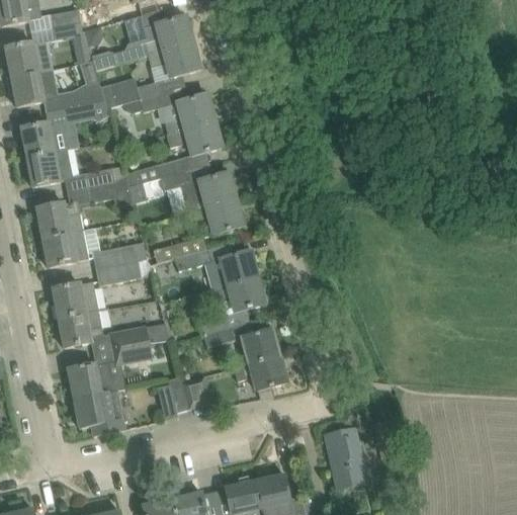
[(0,22),(1,26),(20,22),(28,20),(28,19),(41,17),(37,0),(0,0),(0,22)]
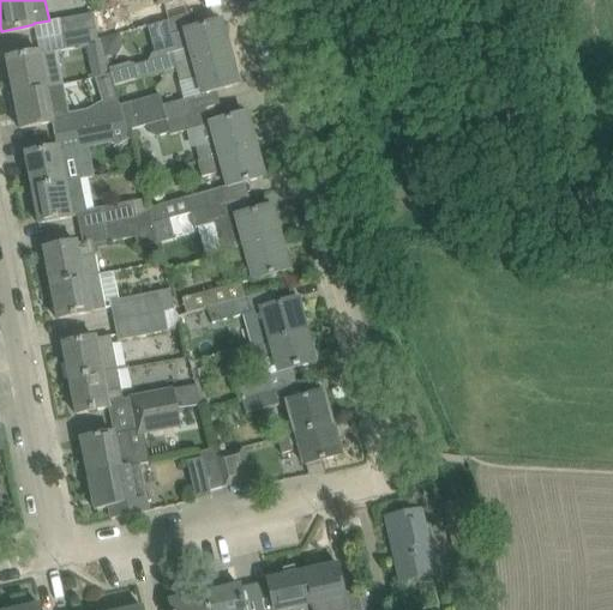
[(160,0),(161,2),(136,11),(139,24),(167,17),(162,2),(170,0),(160,0)]
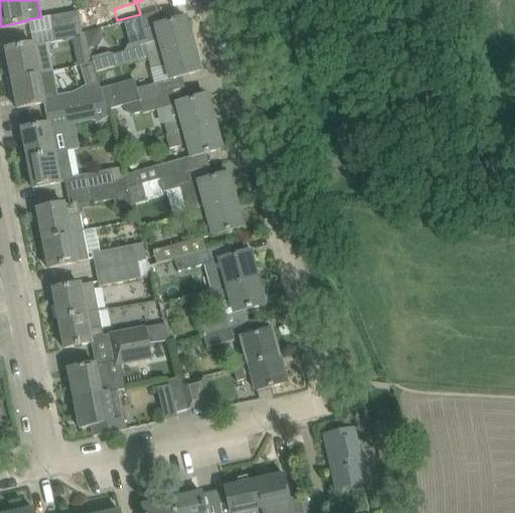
[(49,14),(52,29),(81,24),(78,8),(49,14)]
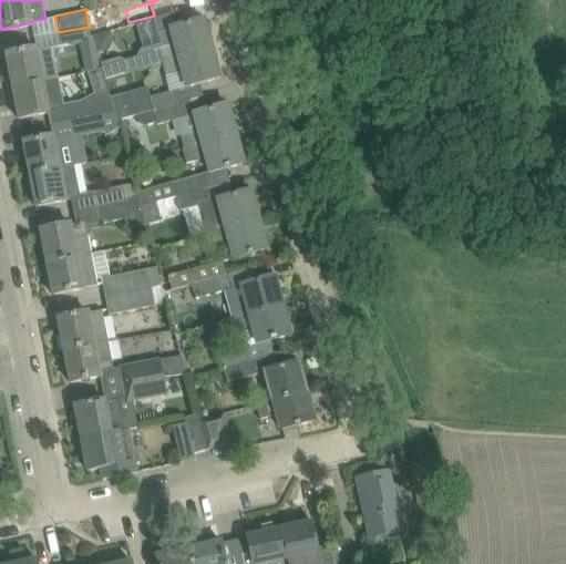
[(161,60),(212,47),(204,17),(182,23),(170,27),(157,29),(162,44),(157,45),(156,42),(140,48),(135,55),(124,59),(119,55),(100,61),(100,63),(104,77),(107,75),(161,60)]
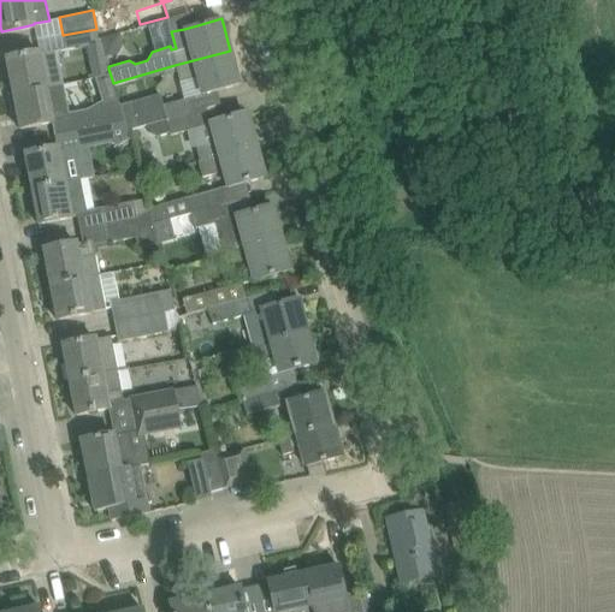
[(105,70),(101,52),(96,29),(63,35),(65,47),(86,43),(92,72),(105,70)]
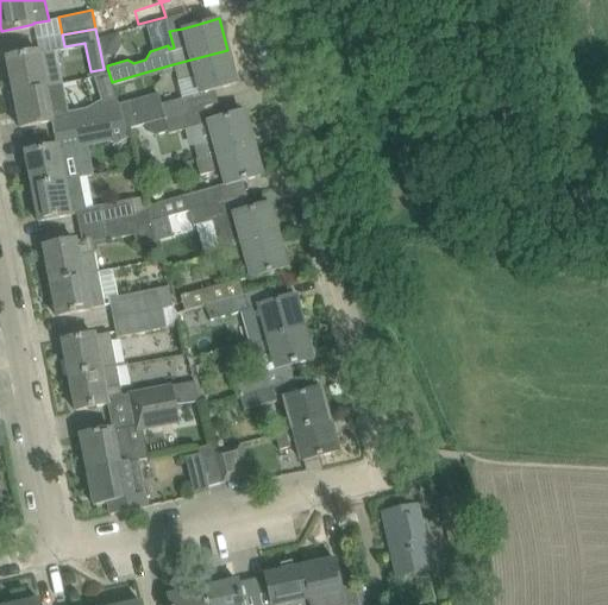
[(6,56),(12,90),(61,81),(54,48),(38,50),(38,49),(6,56)]
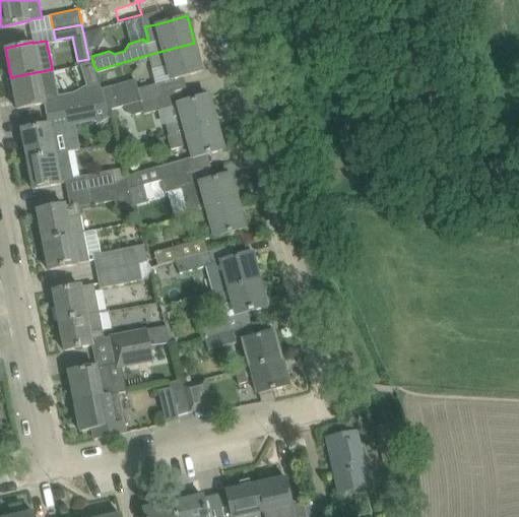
[(171,77),(182,74),(201,69),(194,43),(147,55),(150,67),(167,63),(171,77)]
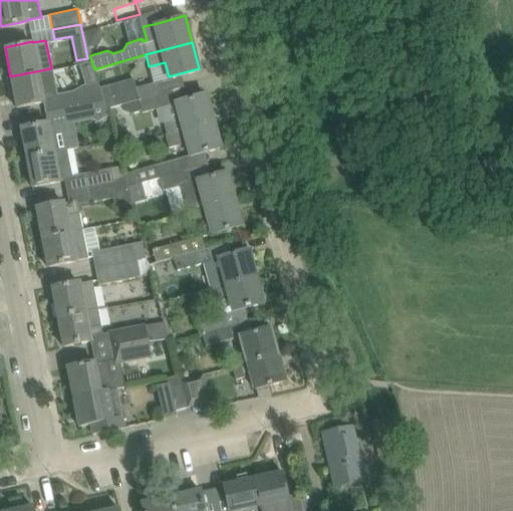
[(56,96),(54,84),(51,68),(10,76),(16,105),(44,100),(43,99),(56,96)]
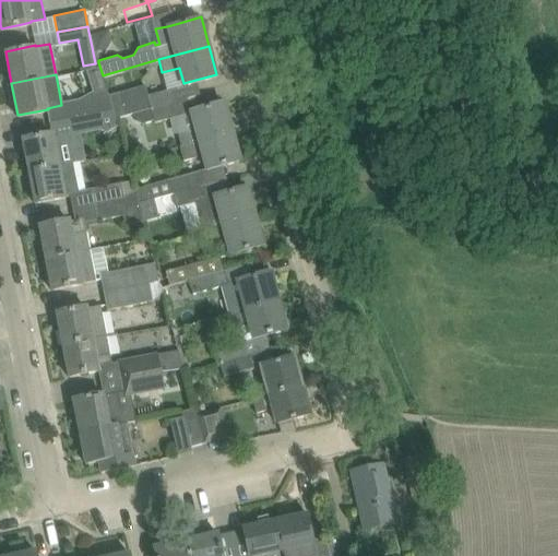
[(167,87),(147,93),(144,83),(117,91),(108,93),(115,116),(122,114),(132,111),(132,114),(176,102),(173,86),(167,87)]
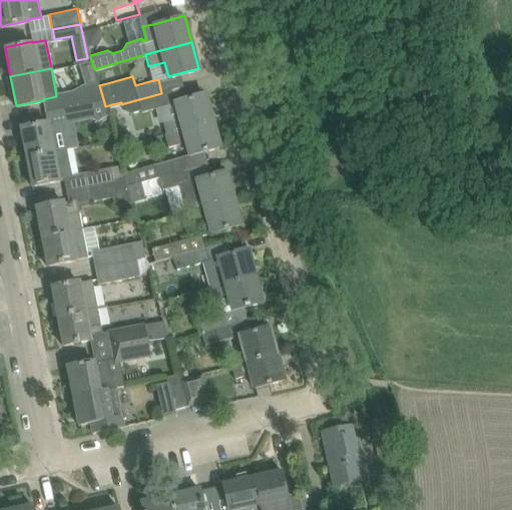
[(67,106),(95,100),(100,99),(97,85),(64,92),(67,106)]
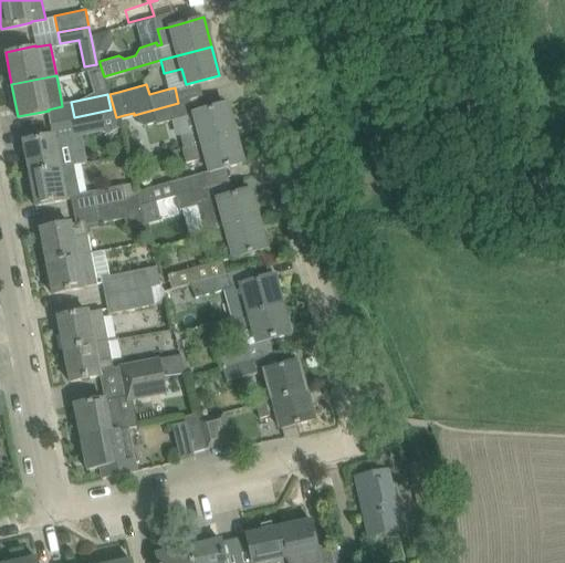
[(155,122),(181,115),(178,103),(134,115),(135,120),(143,124),(155,121),(155,122)]
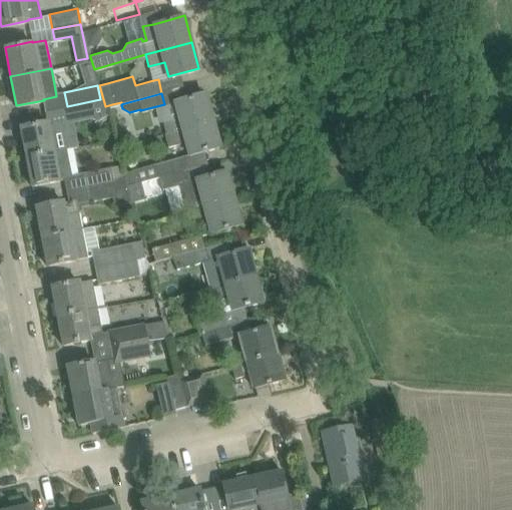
[(162,120),(165,131),(212,119),(205,93),(175,101),(179,115),(162,120)]
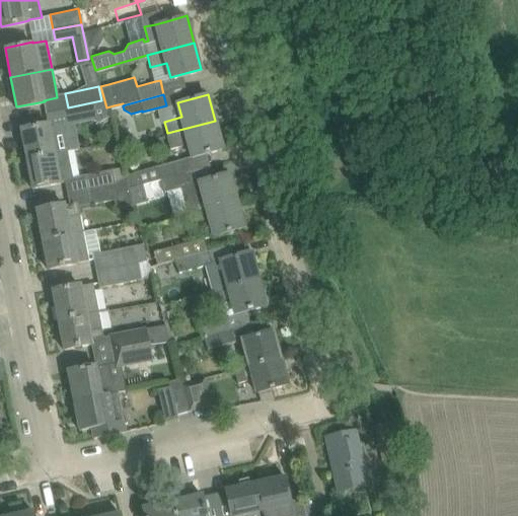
[(99,116),(98,112),(96,101),(68,107),(53,109),(53,111),(55,123),(52,123),(49,124),(49,123),(41,125),(20,128),(26,158),(67,150),(64,134),(64,132),(71,131),(68,122),(98,116),(99,116)]
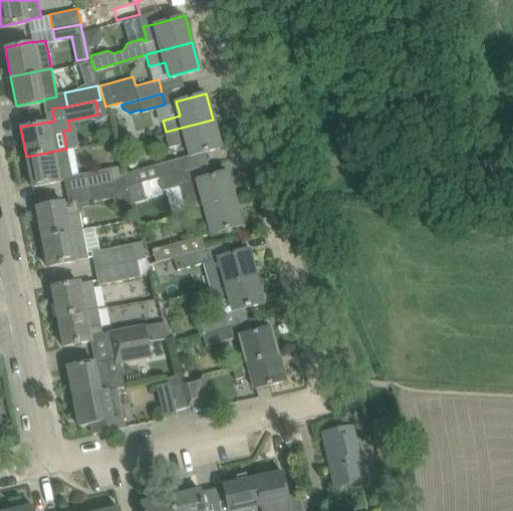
[(168,146),(187,141),(190,155),(220,146),(213,119),(166,132),(164,133),(168,146)]
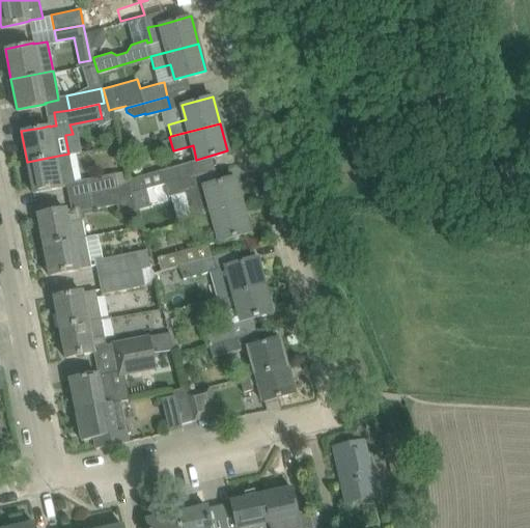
[(32,192),(53,188),(61,186),(74,183),(68,154),(27,162),(32,192)]
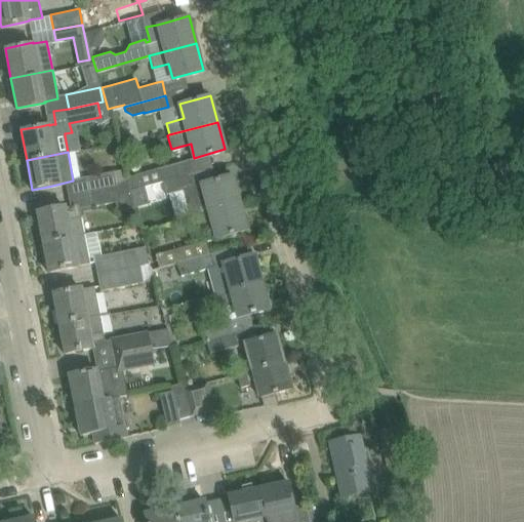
[(129,189),(149,184),(188,172),(184,159),(125,175),(126,181),(129,189)]
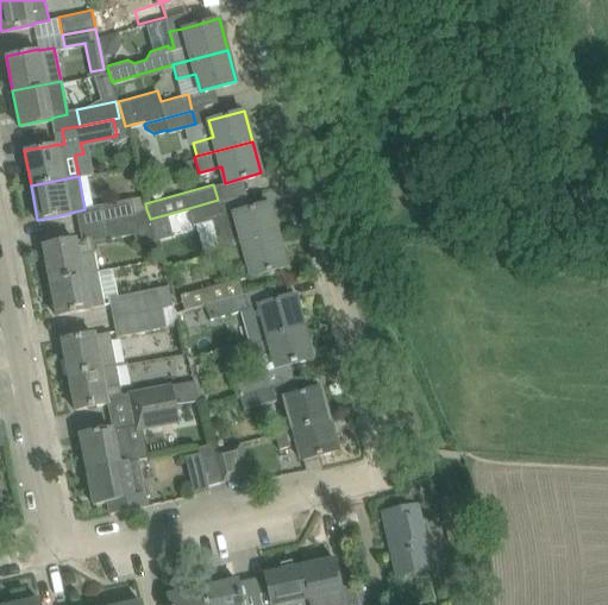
[(101,220),(146,209),(145,203),(140,186),(129,188),(131,196),(98,203),(101,220)]
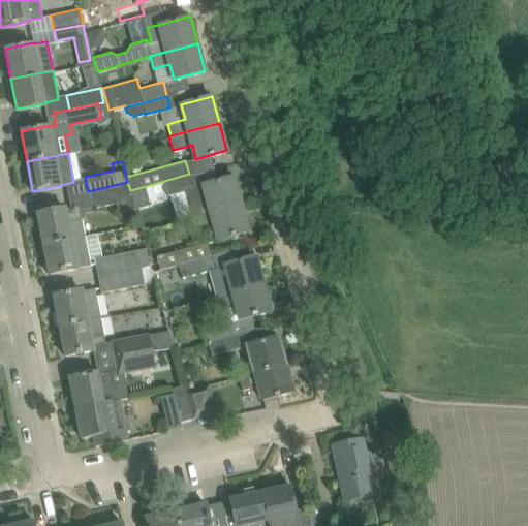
[(203,184),(192,187),(189,174),(150,185),(153,198),(167,194),(169,193),(183,189),(191,218),(242,205),(234,176),(217,180),(214,181),(203,184)]
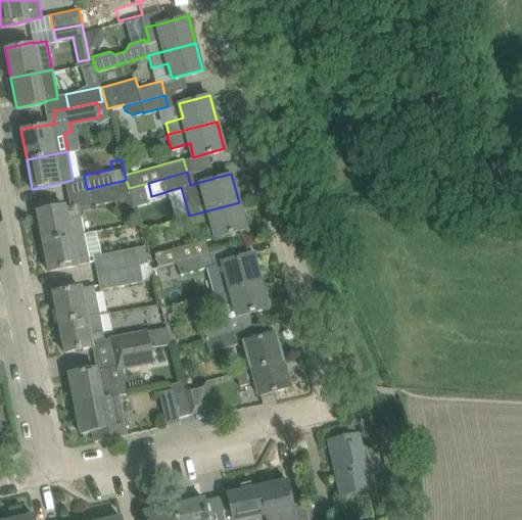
[(36,210),(42,240),(84,232),(79,209),(91,206),(90,204),(114,199),(115,208),(127,206),(128,211),(135,210),(129,188),(126,180),(87,189),(89,201),(78,204),(78,203),(64,205),(64,204),(36,210)]
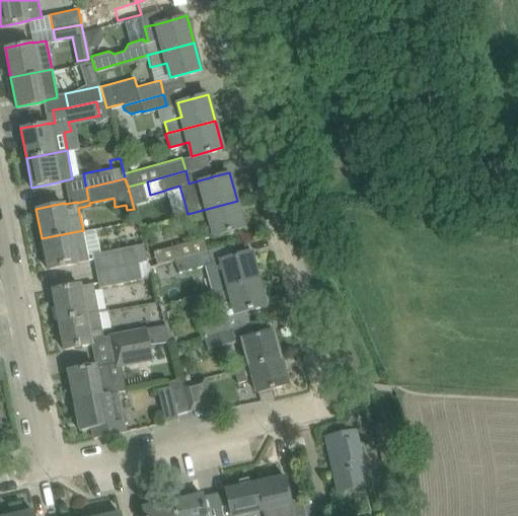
[(192,226),(210,221),(214,234),(244,226),(237,201),(188,214),(192,226)]
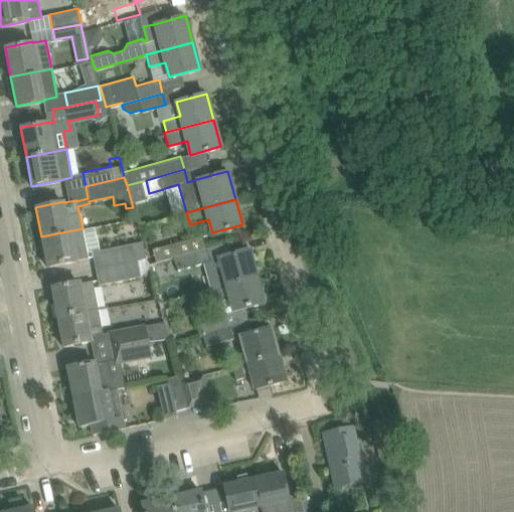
[(82,228),(41,236),(47,266),(75,261),(74,260),(88,257),(82,228)]
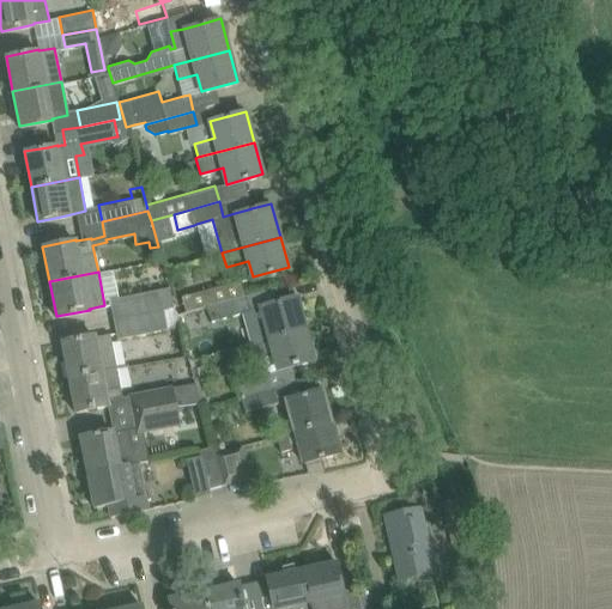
[(206,305),(243,294),(240,279),(176,297),(181,311),(206,305)]
